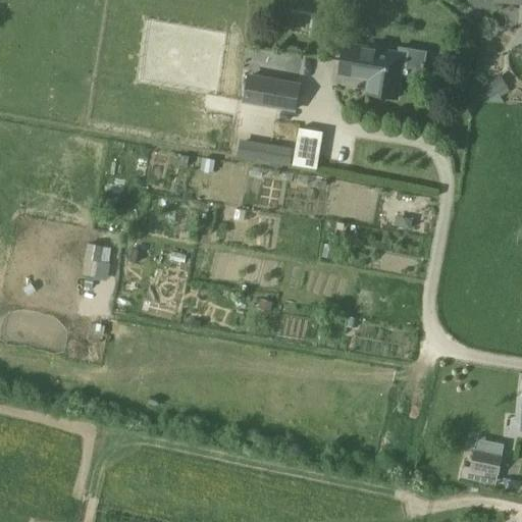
[(367,93),(398,98),(406,53),(345,43),(340,74),(369,80),(367,93)]
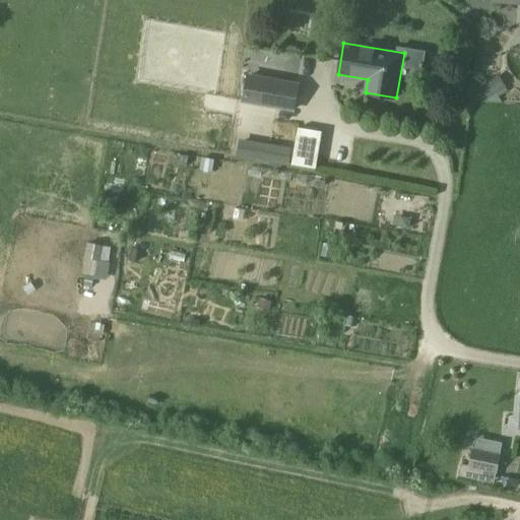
[(294,111),(297,94),(299,84),(248,75),(243,101),(294,111)]
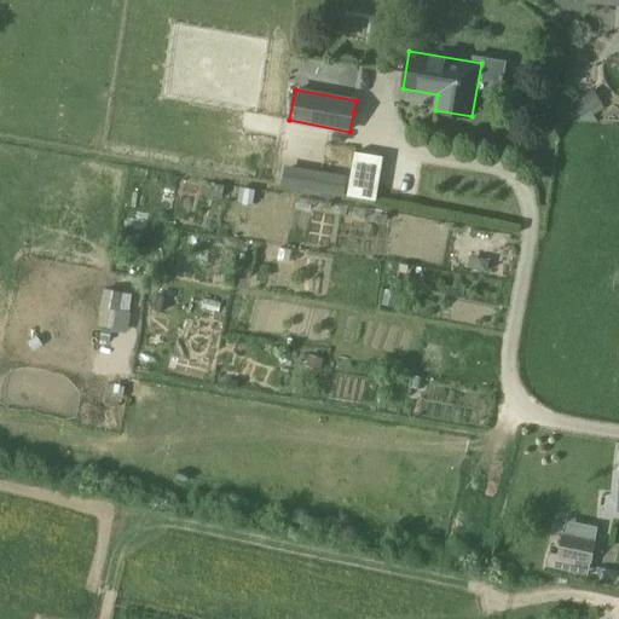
[(377,198),(383,154),(353,150),(347,195),(377,198)]
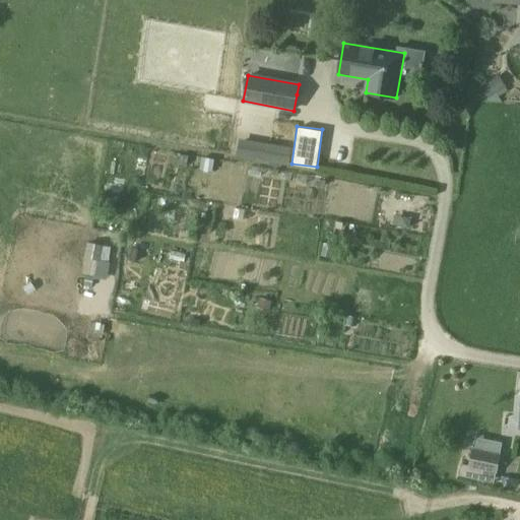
[(289,164),(291,144),(239,139),(237,158),(289,164)]
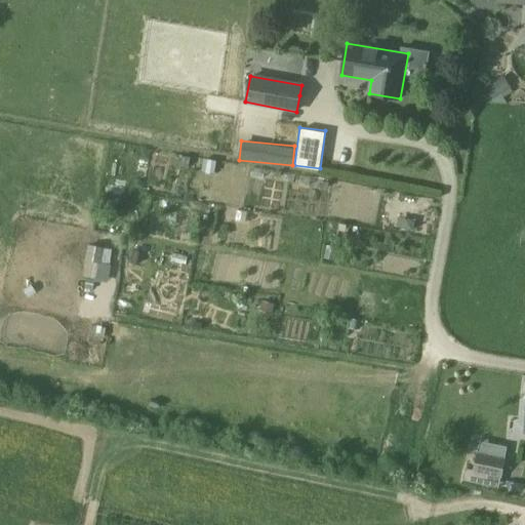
[(465,481),(487,485),(490,474),(501,476),(508,447),(481,441),(475,470),(467,468),(465,481)]
